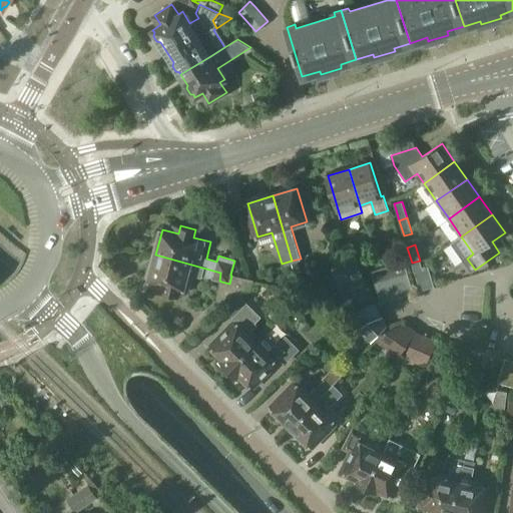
[(155,254),(149,281),(164,285),(162,293),(178,297),(180,290),(184,291),(188,274),(201,277),(213,280),(219,281),(220,273),(155,254)]
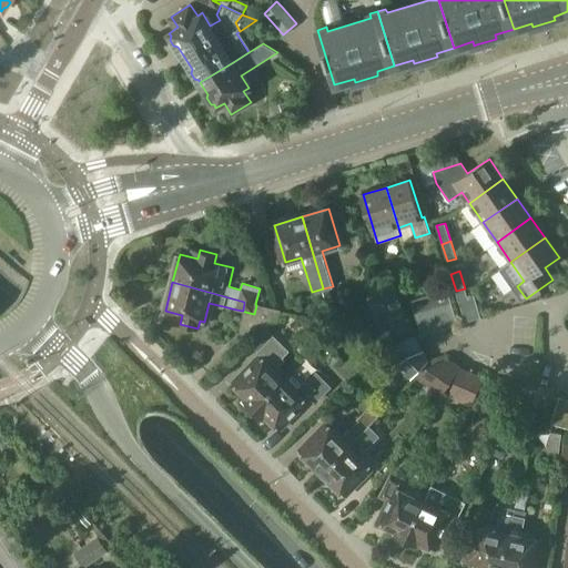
[(373,315),(397,307),(392,291),(393,291),(391,284),(365,293),(373,315)]
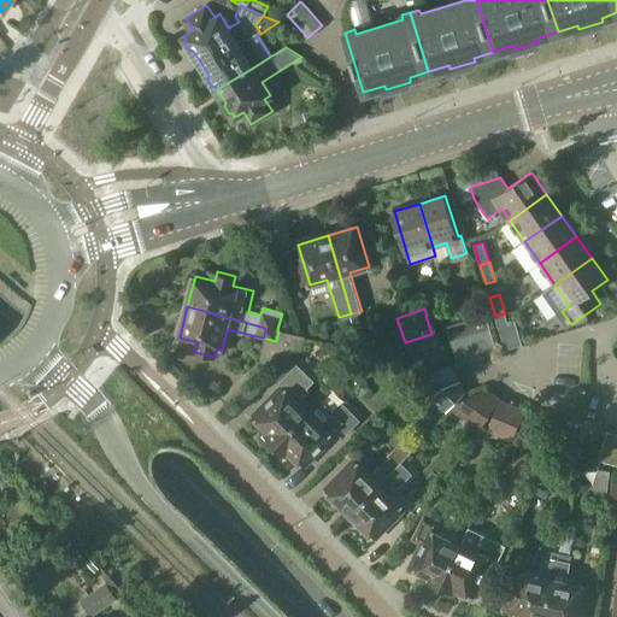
[(495,316),(501,335),(506,350),(523,345),(515,319),(507,322),(505,313),(495,316)]
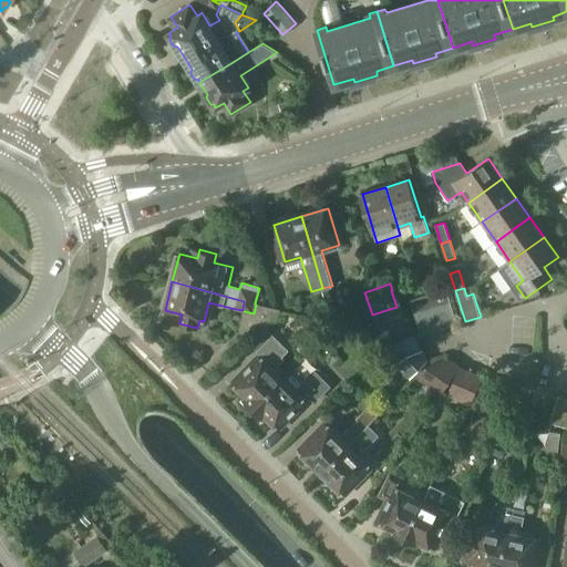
[(439,311),(444,328),(456,325),(445,289),(424,296),(430,313),(439,311)]
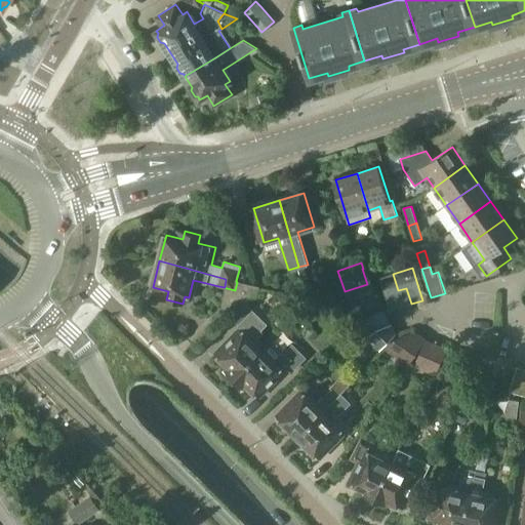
[(398,290),(393,274),(379,278),(390,311),(411,304),(406,288),(398,290)]
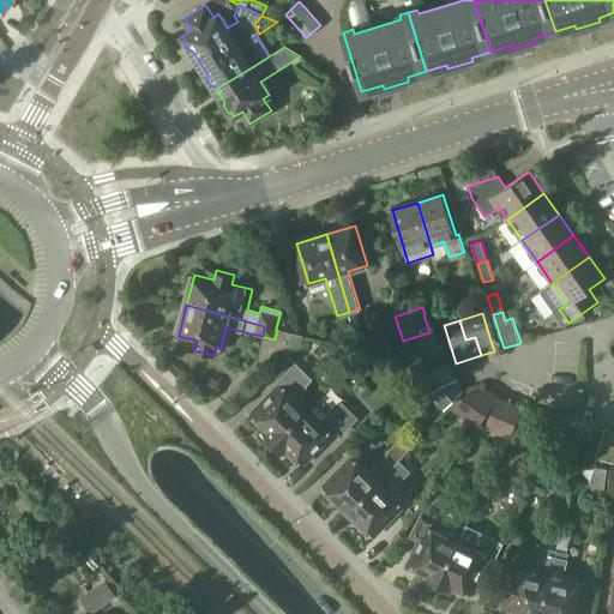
[(265,337),(260,356),(274,369),(288,355),(289,356),(305,341),(305,339),(304,336),(277,330),(275,339),(265,337)]
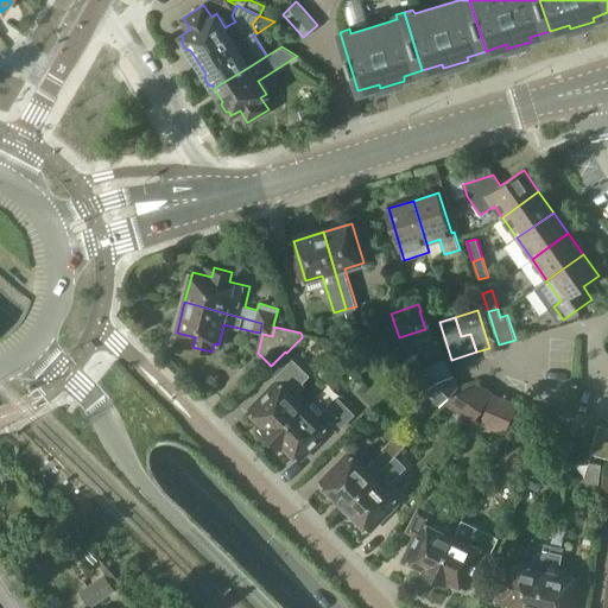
[(283,381),(253,412),(261,420),(258,424),(272,437),(304,406),(299,401),(303,398),(297,392),(304,385),(302,382),(309,375),(286,353),(285,352),(271,366),(268,368),(283,381)]
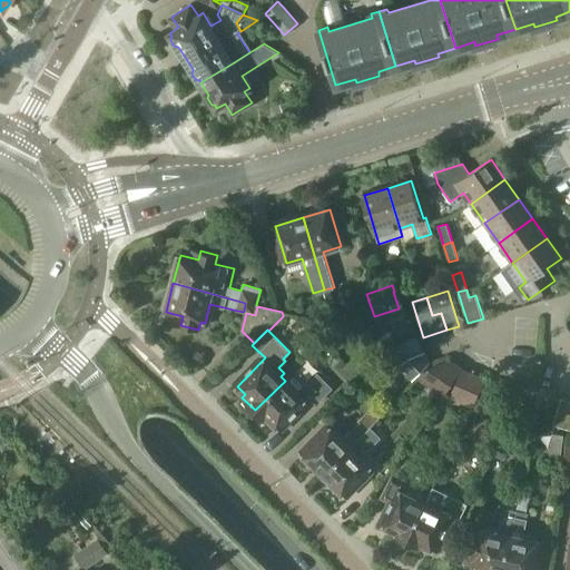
[(413,381),(422,371),(430,363),(426,355),(425,352),(409,357),(399,344),(387,355),(413,381)]
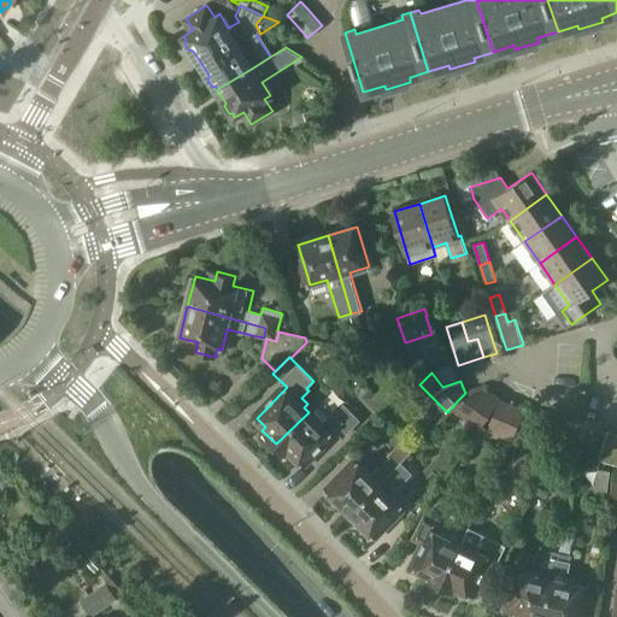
[(494,411),(492,410),(499,399),(485,389),(459,400),(453,407),(469,419),(466,423),(470,425),(466,430),(475,436),(479,432),(494,411)]
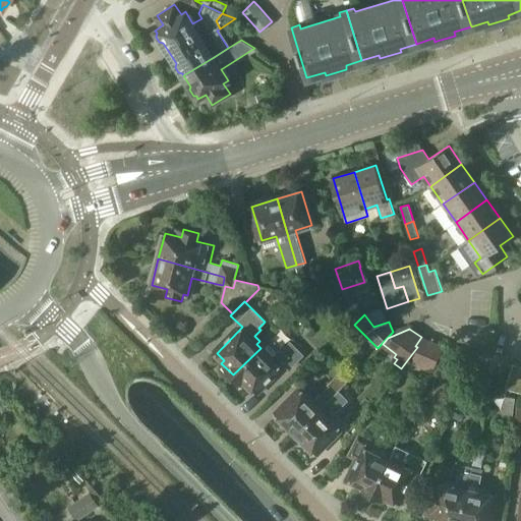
[(417,347),(418,348),(411,363),(432,372),(444,346),(422,337),(422,338),(421,337),(415,346),(417,347)]
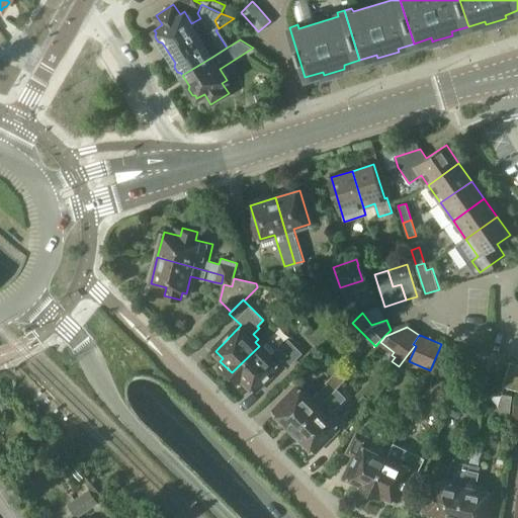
[(259,346),(232,372),(244,384),(246,381),(254,390),(285,358),(291,365),(304,353),(289,339),(281,347),(271,338),(261,348),(259,346)]
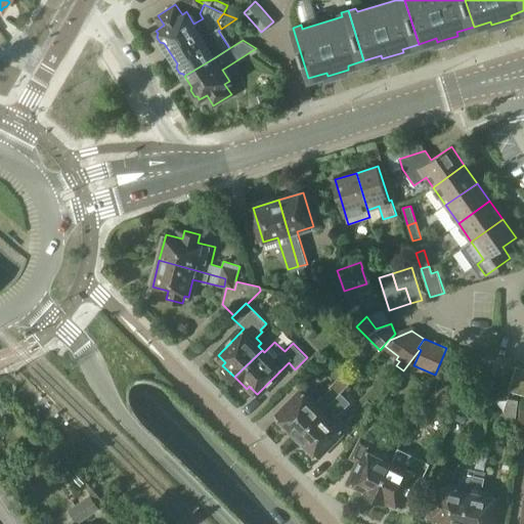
[(482,390),(482,392),(481,392),(481,393),(488,395),(489,396),(498,361),(482,357),(481,358),(482,358),(474,379),(475,380),(475,379),(477,380),(479,381),(480,383),(481,385),(482,386),(482,388),(482,390)]
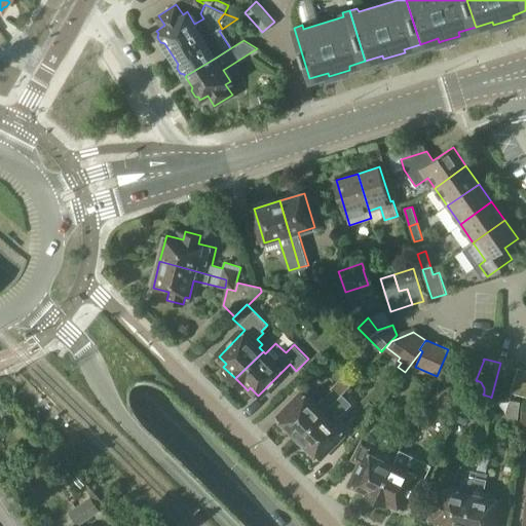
[(512,392),(524,396),(525,386),(525,370),(518,368),(512,392)]
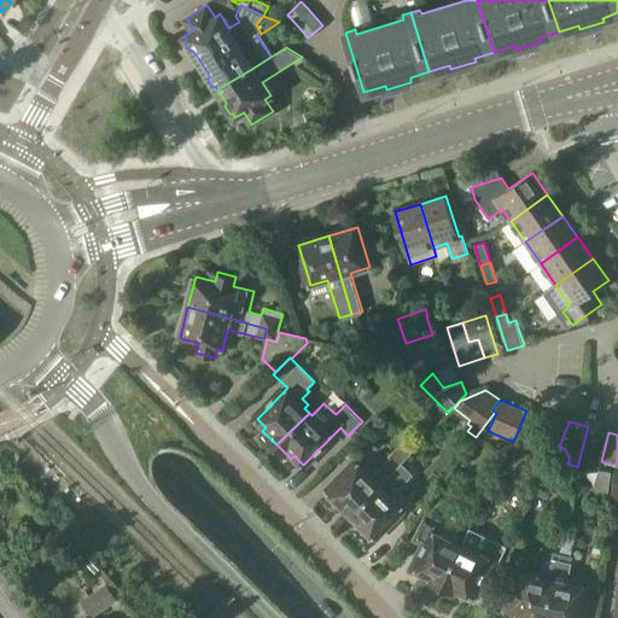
[(328,493),(351,514),(412,452),(406,445),(392,460),(390,458),(379,468),(380,470),(373,478),(359,464),(328,493)]
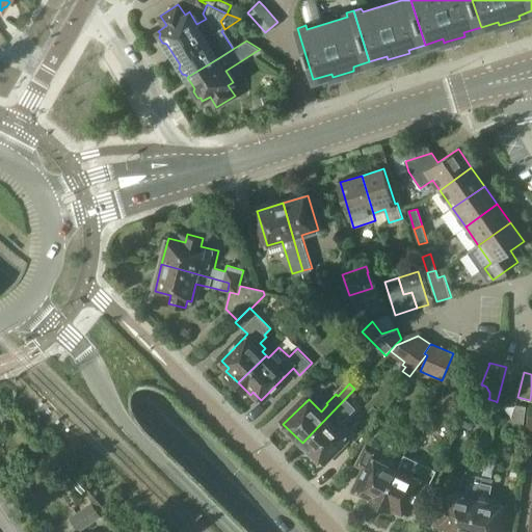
[(467,403),(471,393),(456,388),(450,406),(462,410),(463,411),(467,403)]
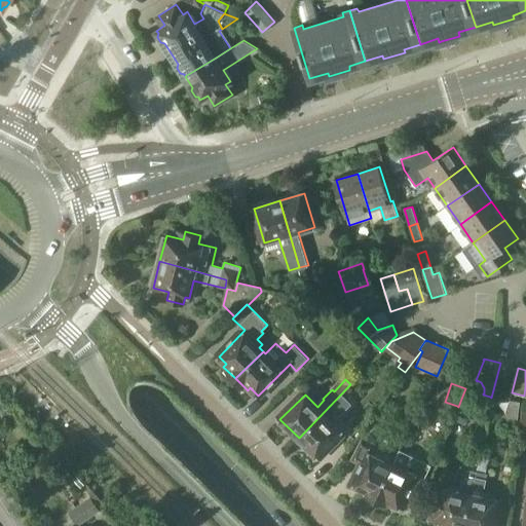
[(341,393),(299,438),(318,457),(343,433),(332,421),(337,416),(338,418),(346,410),(342,406),(347,401),(341,393)]
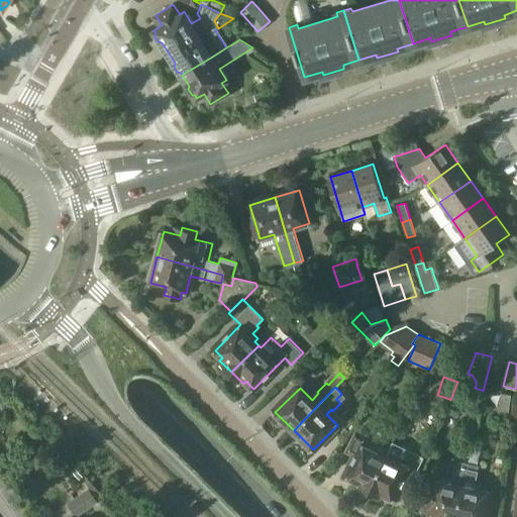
[(450,400),(449,399),(445,412),(457,416),(464,396),(453,392),(450,400)]
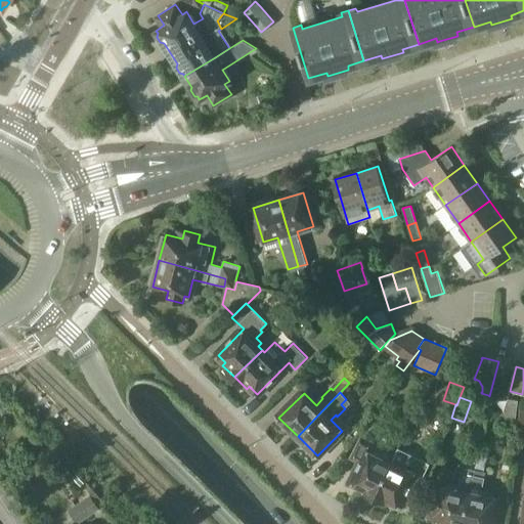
[(516,421),(517,411),(518,402),(508,401),(505,420),(516,421)]
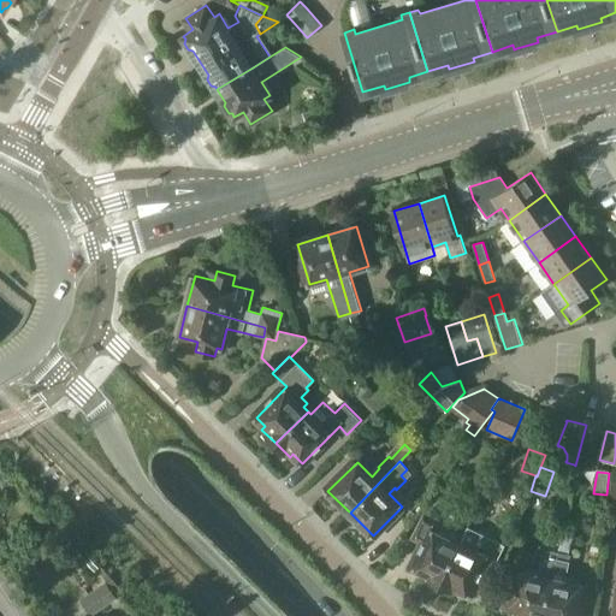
[(458,543),(442,534),(434,531),(439,520),(426,513),(424,517),(413,538),(426,544),(414,567),(426,573),(424,578),(439,585),(458,543)]
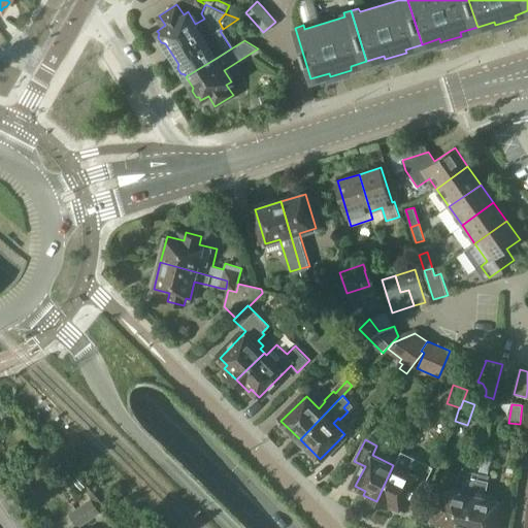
[(413,463),(398,456),(393,465),(376,501),(391,508),(393,504),(402,509),(418,477),(427,457),(429,452),(421,449),(419,453),(418,453),(413,463)]
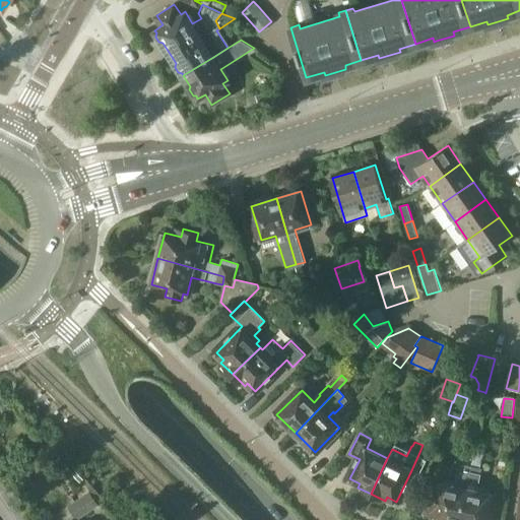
[(429,499),(425,513),(433,515),(433,516),(436,517),(436,519),(448,519),(449,519),(451,519),(459,519),(471,466),(461,464),(460,471),(457,473),(454,485),(436,481),(433,499),(429,499)]
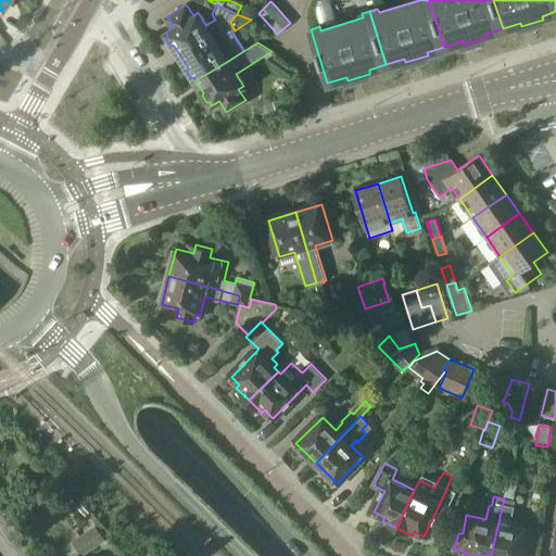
[(504,498),(491,555),(519,555),(522,547),(525,547),(528,534),(525,533),(526,528),(510,525),(515,506),(516,501),(504,498)]
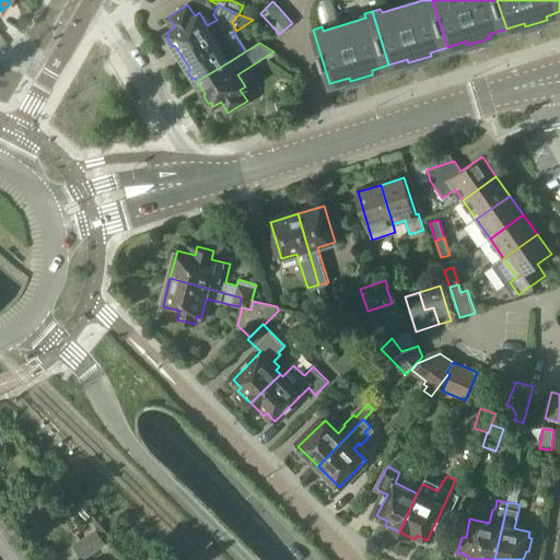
[(73,545),(83,559),(107,544),(102,536),(108,531),(103,525),(97,529),(96,529),(73,545)]
